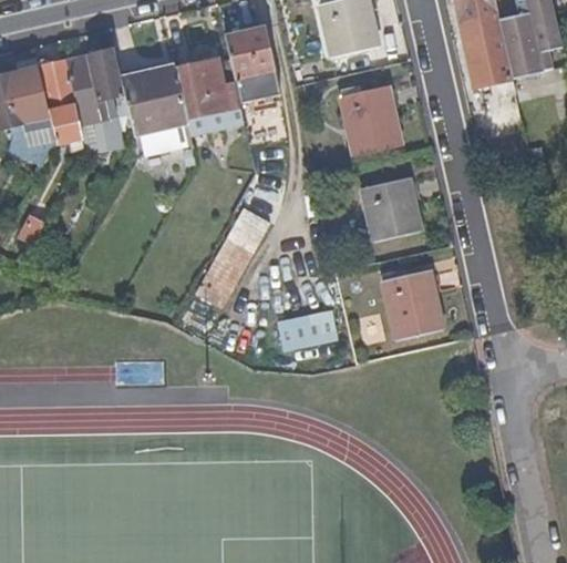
[(379,47),(369,0),(336,0),(321,3),(333,57),(379,47)]
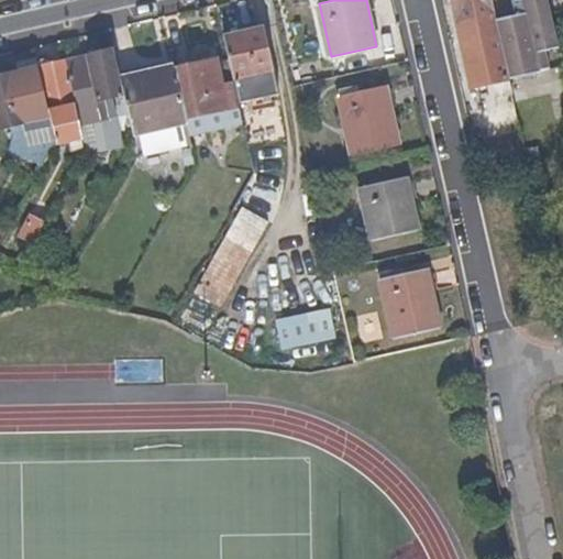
[(509,76),(496,17),(493,0),(452,0),(471,84),(509,76)]
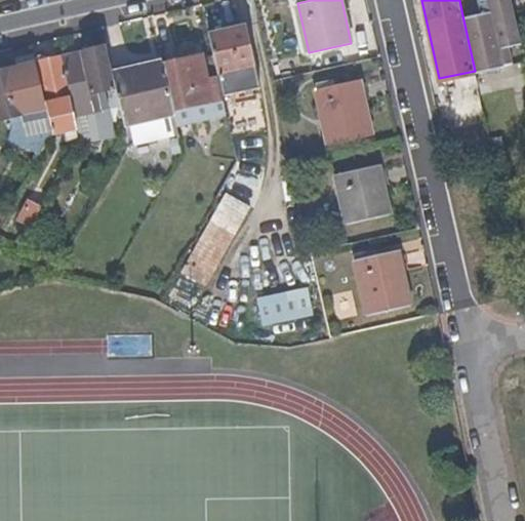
[(521,43),(510,0),(480,0),(483,11),(476,13),(462,15),(475,71),(510,64),(507,47),(521,43)]
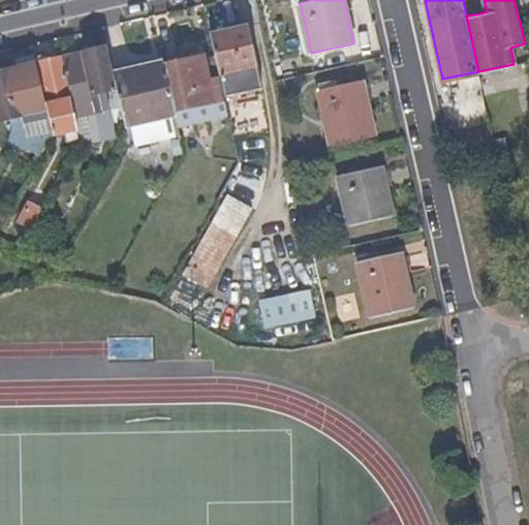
[(487,11),(484,0),(475,0),(479,13),(487,11)]
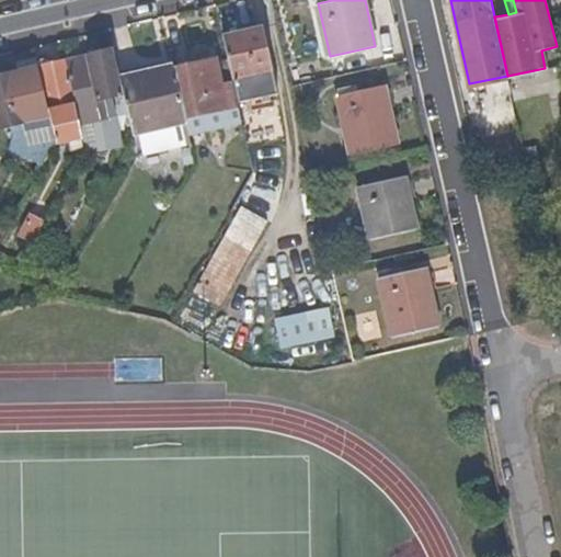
[(278,92),(262,24),(222,33),(229,60),(233,81),(238,101),(278,92)]
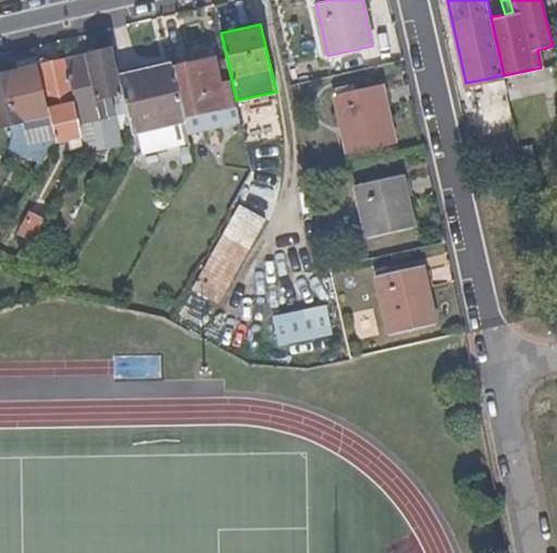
[(123,90),(120,74),(113,48),(64,59),(79,121),(99,117),(98,107),(96,96),(110,94),(123,90)]
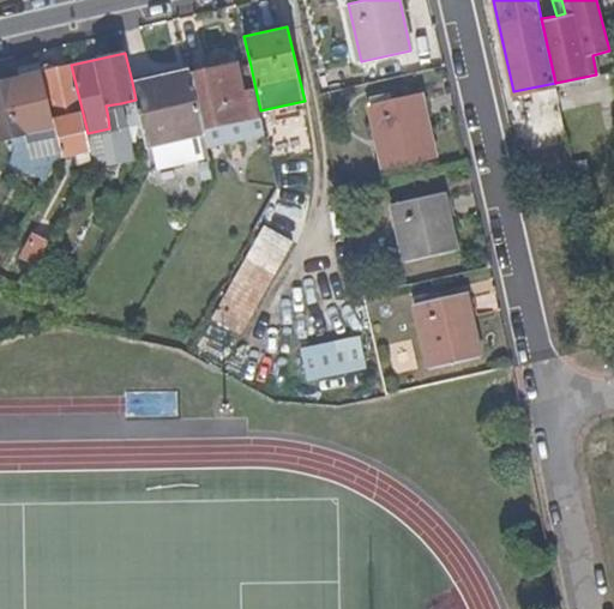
[(88,133),(71,65),(55,68),(54,61),(41,64),(42,72),(55,126),(61,155),(90,149),(88,133)]
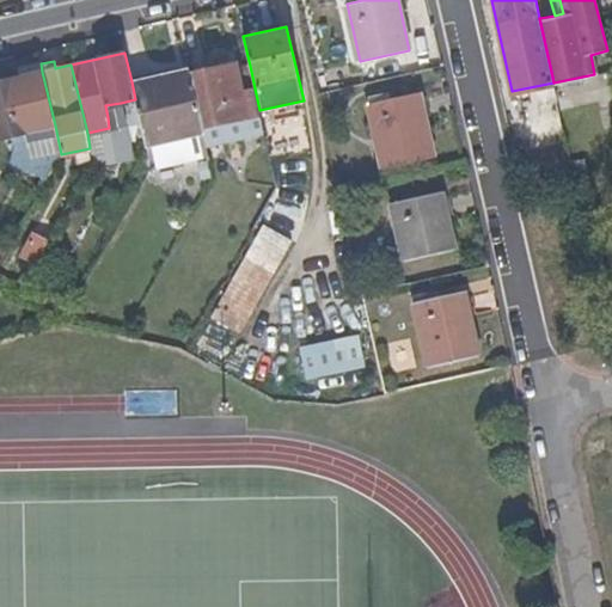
[(259,110),(255,89),(240,90),(236,68),(234,62),(188,72),(200,124),(226,118),(228,124),(248,121),(249,117),(261,116),(259,110)]
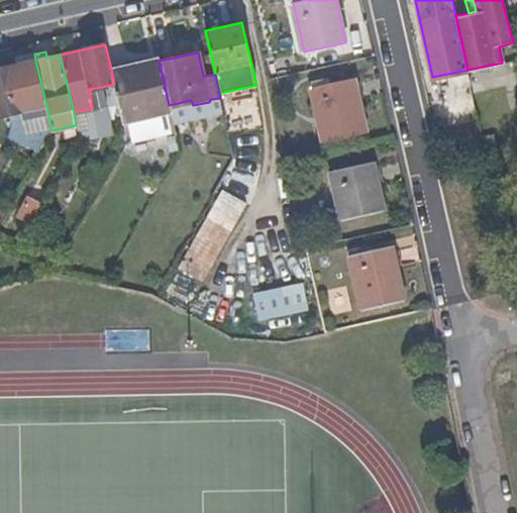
[(215,75),(211,56),(199,58),(203,76),(215,75)]
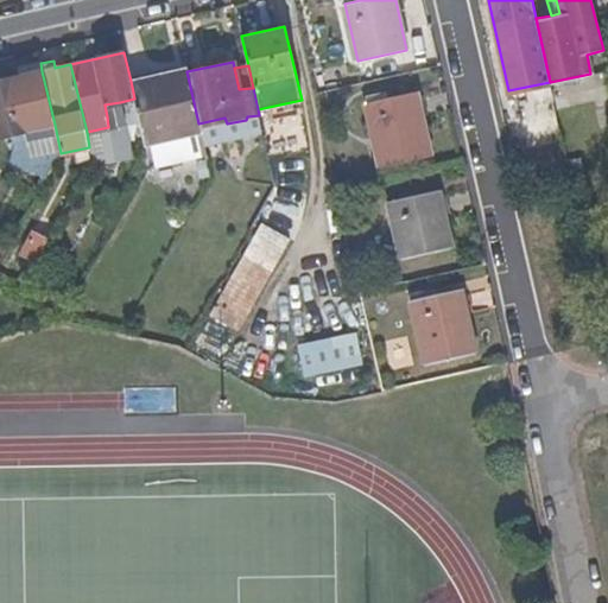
[(187,71),(187,69),(131,81),(134,99),(145,144),(201,133),(198,124),(187,71)]
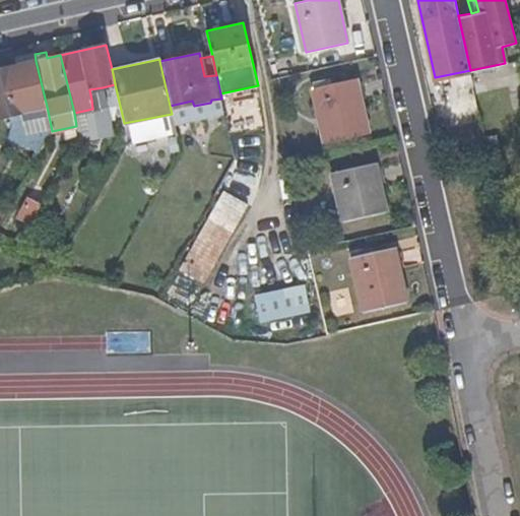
[(0,116),(20,112),(9,67),(8,61),(2,63),(2,69),(0,69),(0,116)]
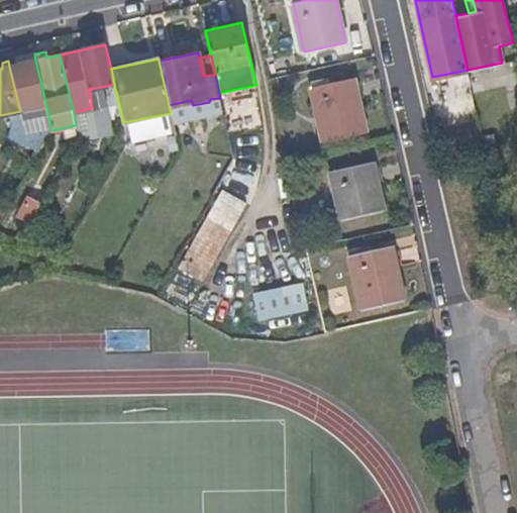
[(46,106),(35,61),(9,67),(20,111),(46,106)]
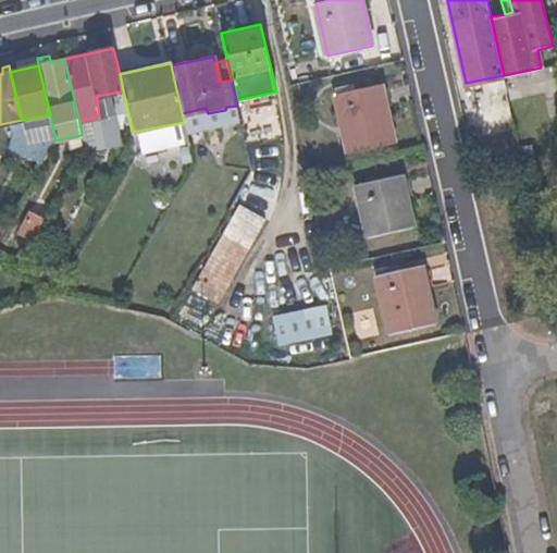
[(394,144),(382,85),(335,95),(348,154),(394,144)]
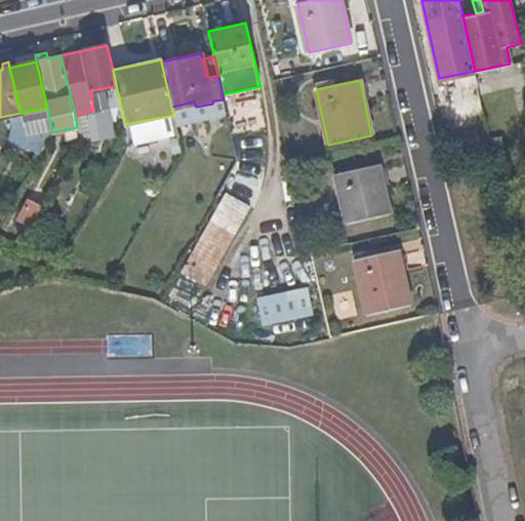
[(105,95),(104,88),(90,90),(92,101),(96,99),(96,96),(105,95)]
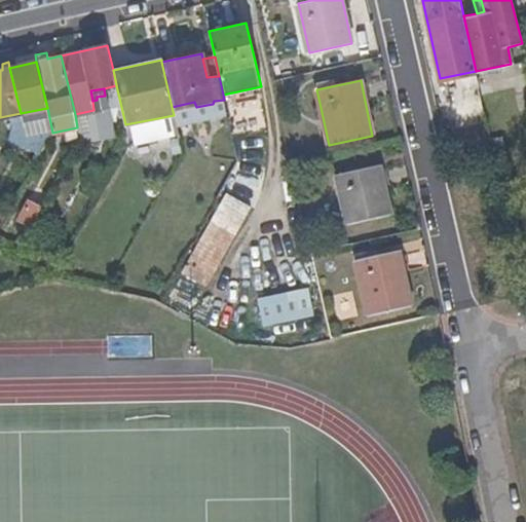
[(129,144),(127,136),(117,138),(119,147),(129,144)]
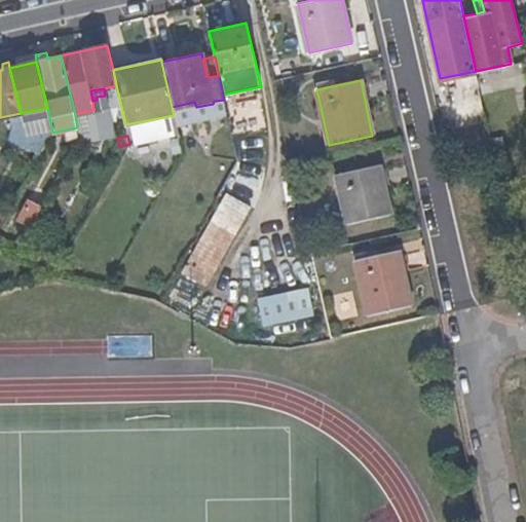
[(389,213),(379,165),(336,175),(346,223),(389,213)]
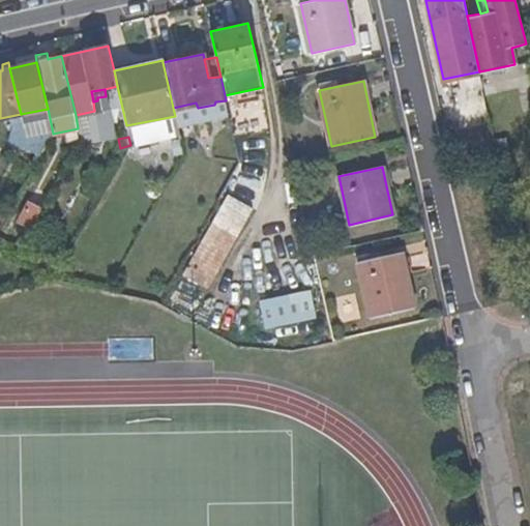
[(208,287),(253,205),(228,192),(183,272),(208,287)]
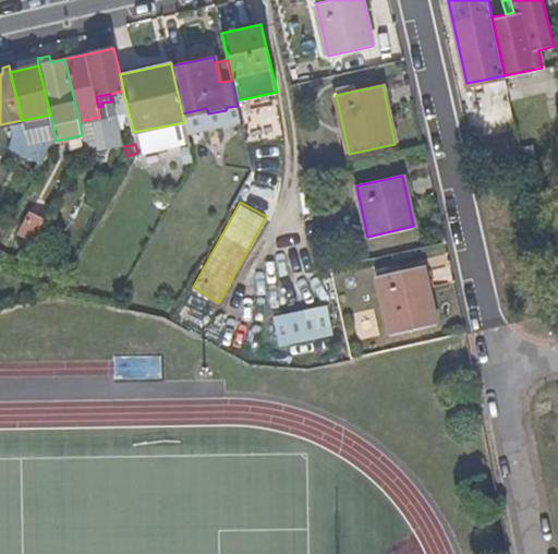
[(32,241),(44,218),(31,212),(19,233),(32,241)]
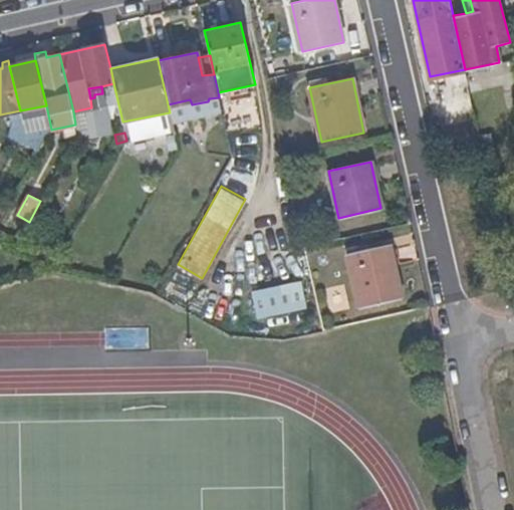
[(401,297),(389,243),(347,253),(359,306),(401,297)]
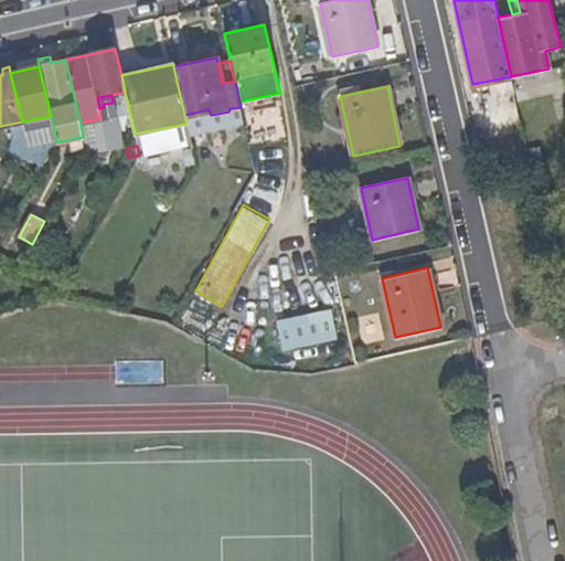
[(338,337),(331,307),(276,319),(283,348),(338,337)]
